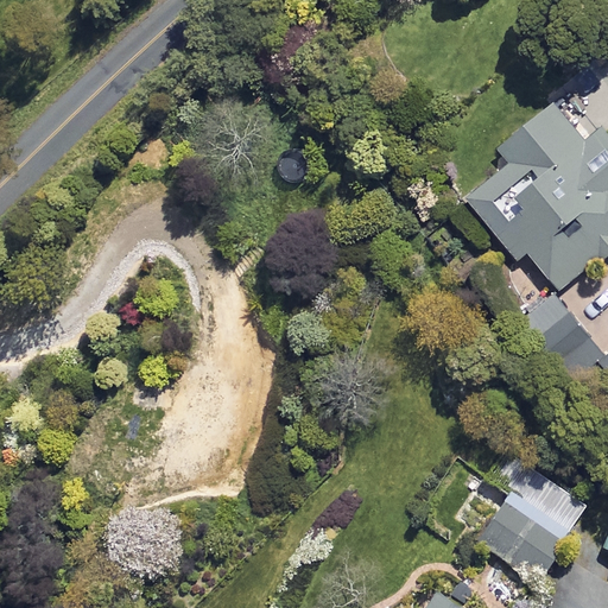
[(578,144),(546,103),(494,146),(505,159),(461,194),(512,259),(523,251),(555,290),(607,247),(607,130),(603,124),(578,144)]
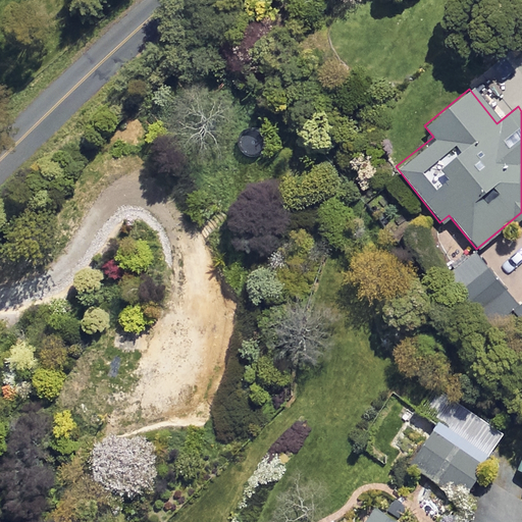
[(501,286),(473,254),(436,284),(465,317),(501,286)]
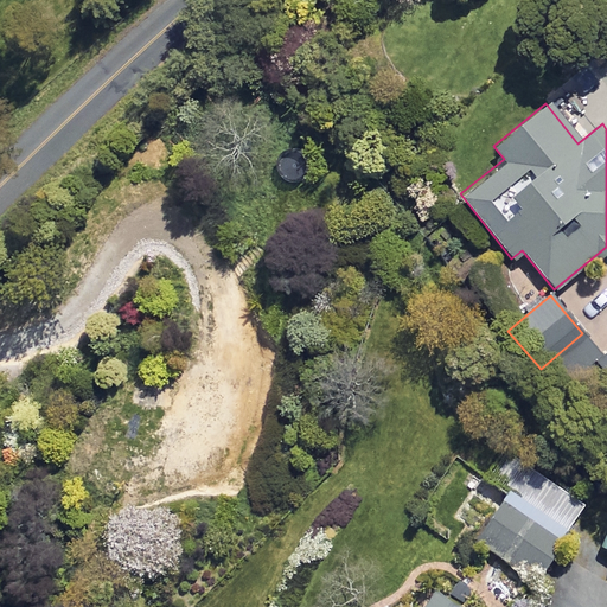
[(606,347),(594,359),(606,375),(606,347)]
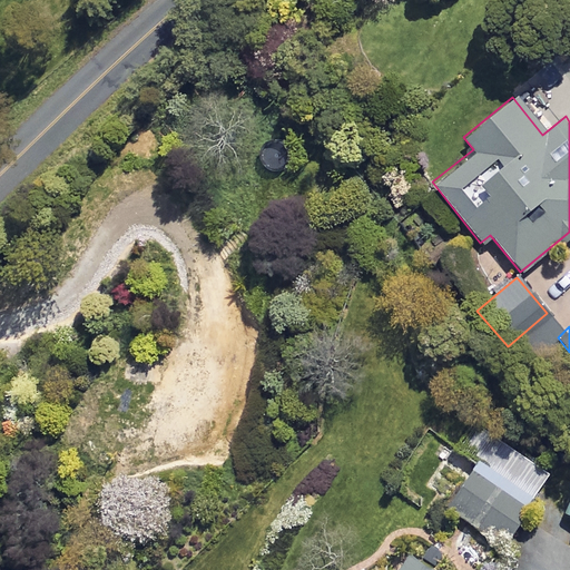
[(434,455),(462,473),(444,500),(503,540),(551,468),(478,418),(460,444),(457,449),(444,441),(434,455)]
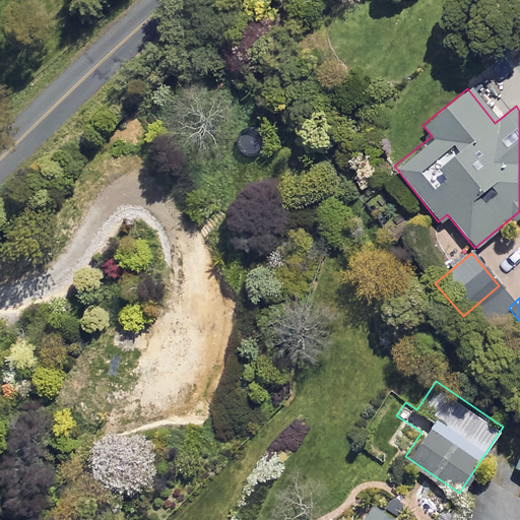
[(406,519),(381,502),(372,507),(364,513),(354,518),(351,519),(406,519)]
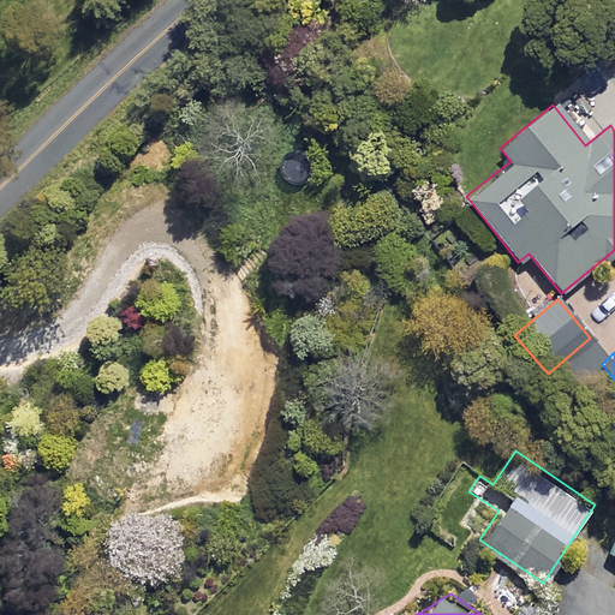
All buildings are outlined.
